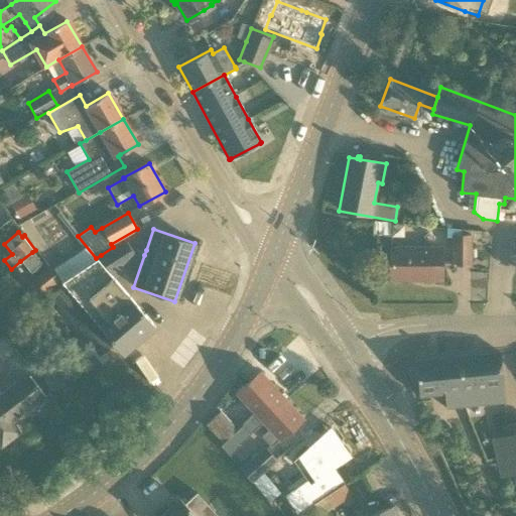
[(470,239),(454,238),(454,264),(470,264),(470,239)]
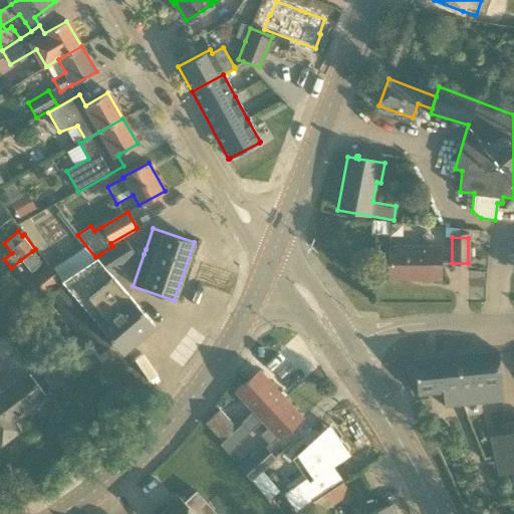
[(112,246),(100,254),(111,270),(134,255),(123,239),(112,246)]
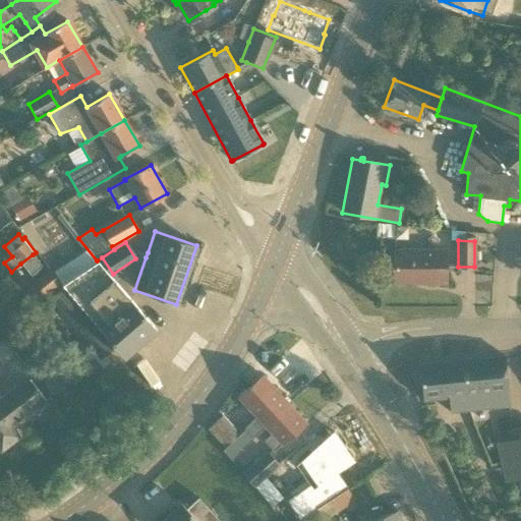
[(446,282),(446,251),(394,251),(394,282),(446,282)]
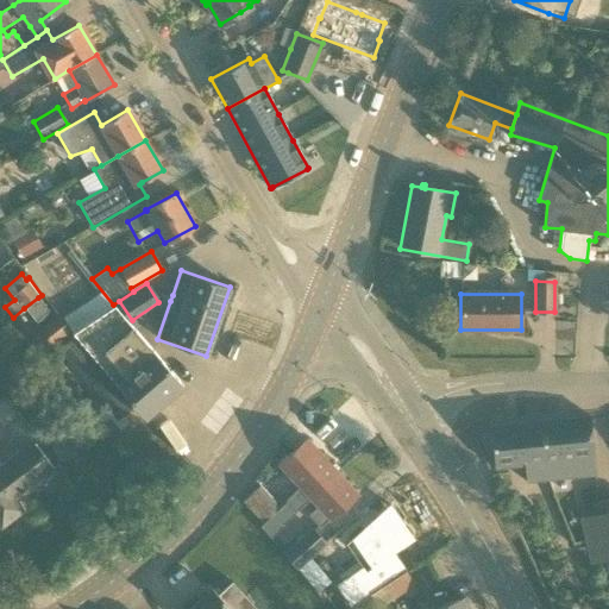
[(38,297),(24,308),(36,322),(49,312),(38,297)]
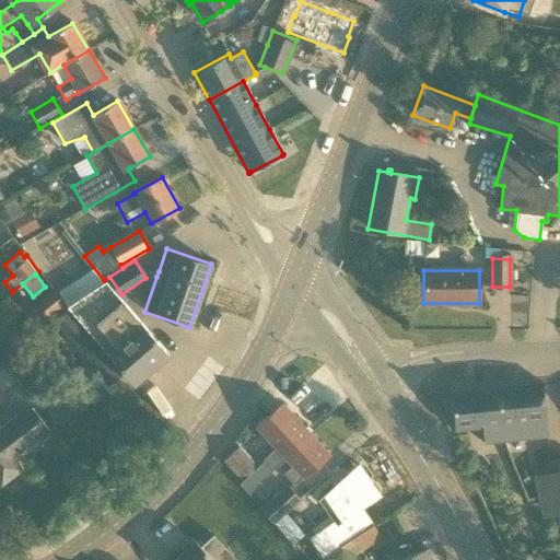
[(119,296),(105,281),(103,282),(67,305),(118,368),(132,384),(167,354),(153,338),(119,296)]
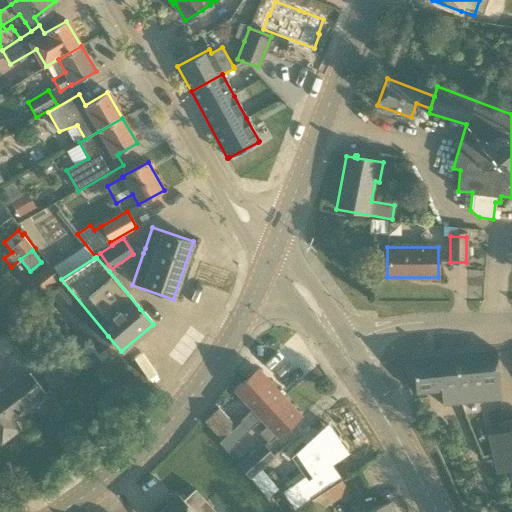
[(62,284),(49,295),(98,353),(111,343),(62,284)]
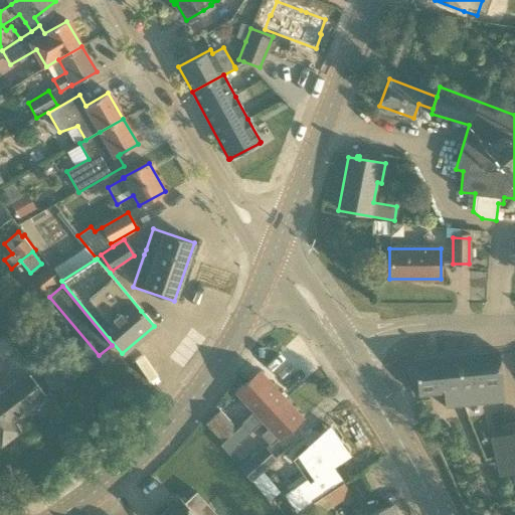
[(0,336),(0,352),(12,344),(4,334),(0,336)]
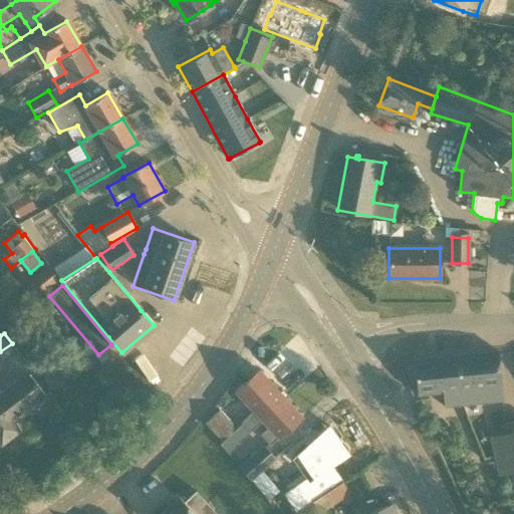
[(0,442),(1,443),(18,430),(11,421),(45,396),(27,372),(31,369),(16,349),(2,359),(17,380),(0,393),(0,442)]
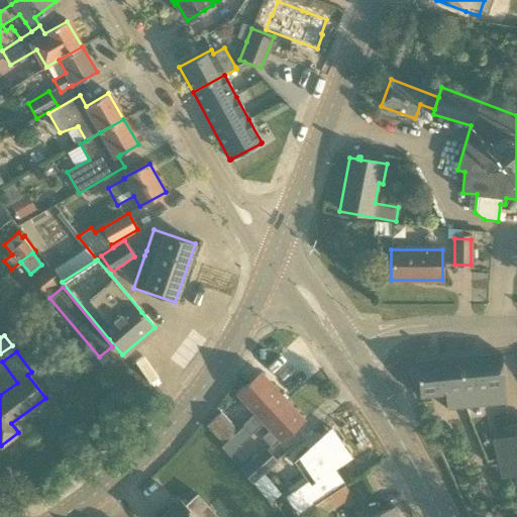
[(501,353),(458,357),(463,407),(506,403),(501,353)]
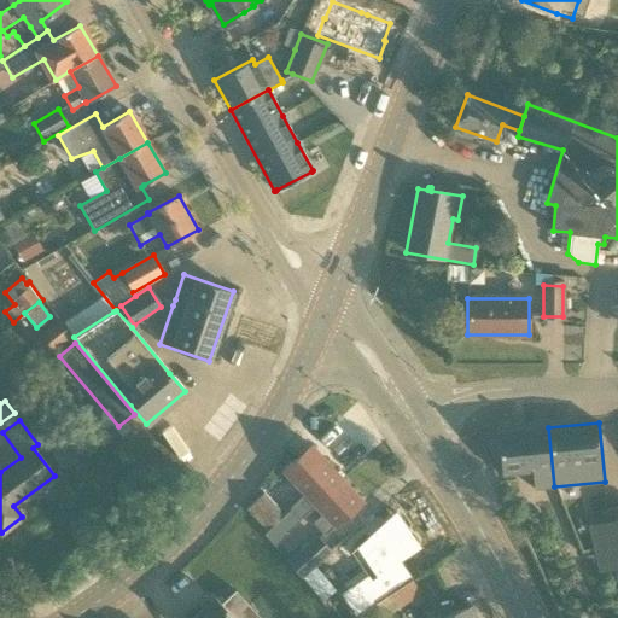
[(548,427),(497,433),(501,474),(531,472),(534,489),(554,487),(548,427)]
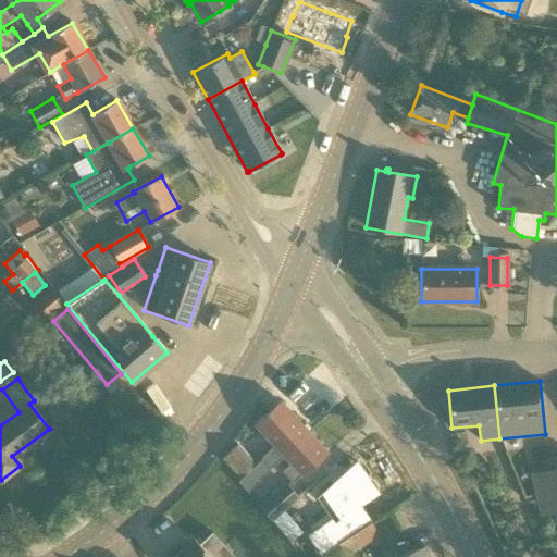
[(273,446),(284,435),(293,445),(308,431),(281,401),(255,424),(273,446)]
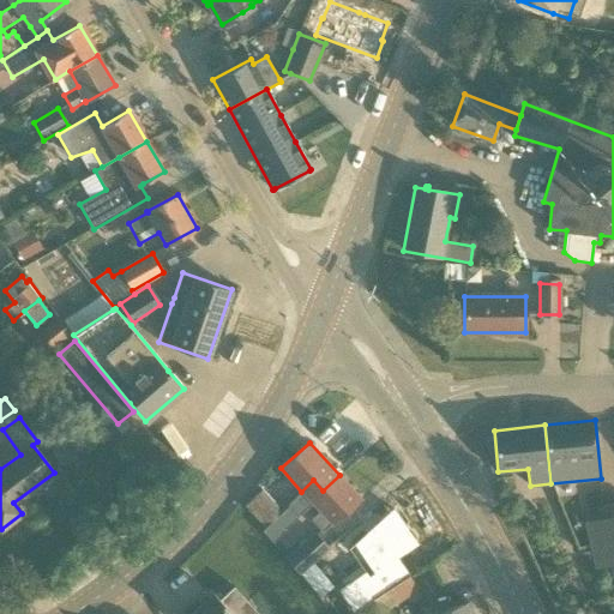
[(301,492),(288,505),(299,517),(313,504),(320,511),(311,521),(323,533),(360,498),(339,475),(323,491),(313,480),(301,492)]
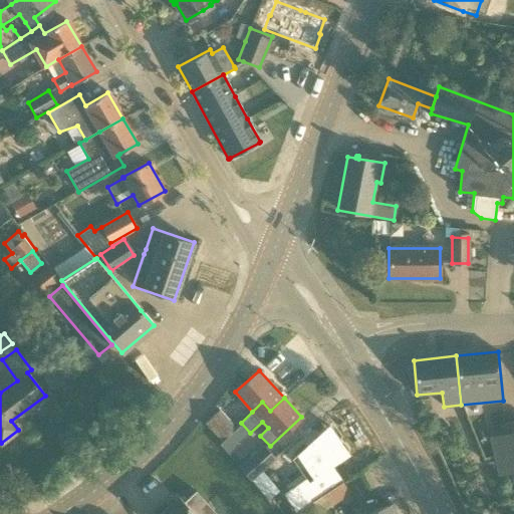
[(222,441),(236,429),(219,411),(206,423),(222,441)]
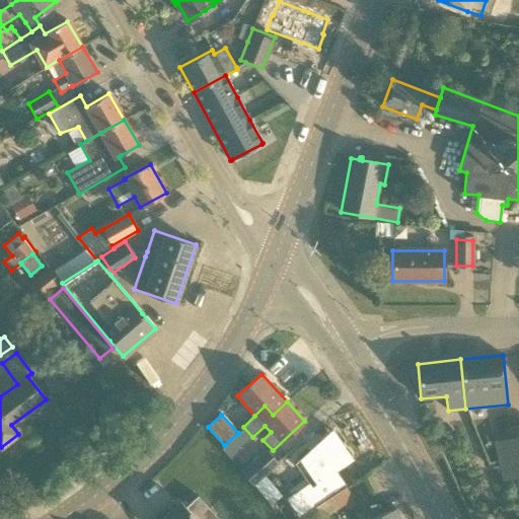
[(518,422),(504,426),(518,495),(518,422)]
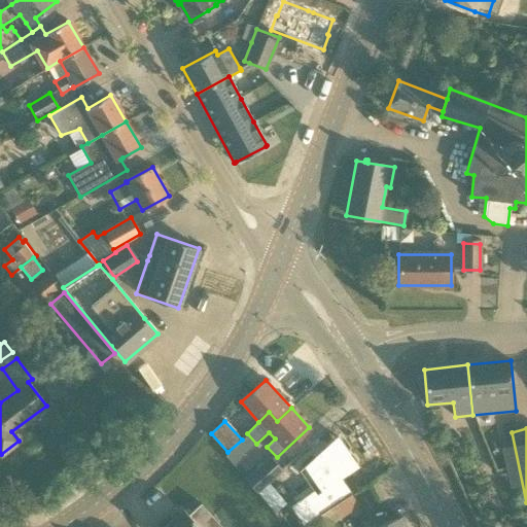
[(312,491),(290,506),(304,526),(351,492),(342,479),(359,467),(338,435),(297,471),(312,491)]
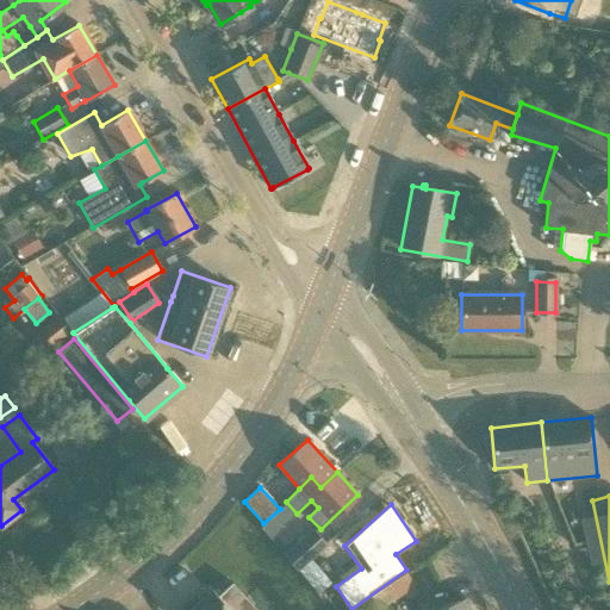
[(274,516),(260,528),(271,540),(285,527),(284,526),(274,516)]
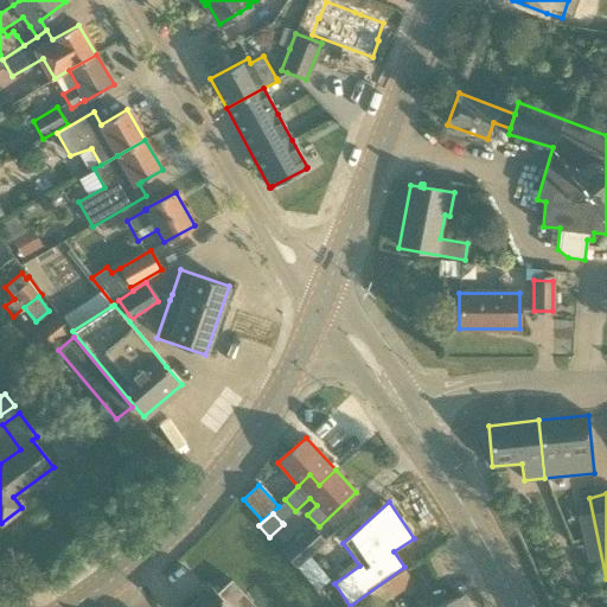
[(311,525),(281,551),(296,569),(326,543),(311,525)]
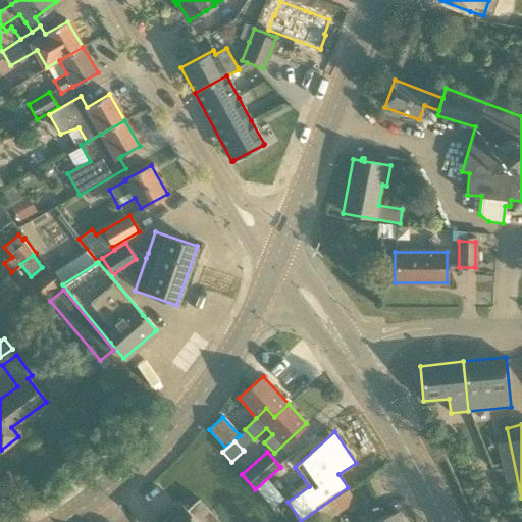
[(198,521),(181,505),(162,521),(198,521)]
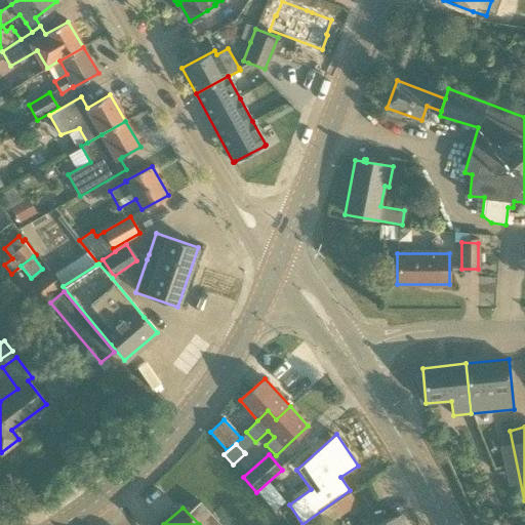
[(404,524),(400,514),(371,524),(404,524)]
